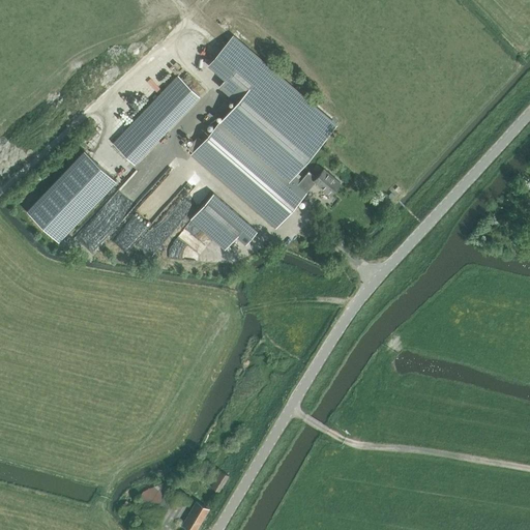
[(190,155),(276,229),(316,182),(330,195),(341,183),(324,169),(316,178),(308,172),(300,181),(298,179),(300,177),(296,173),(335,126),(232,35),(210,60),(228,76),(222,83),(239,98),(203,141),(198,137),(187,148),(193,153),(190,155)]
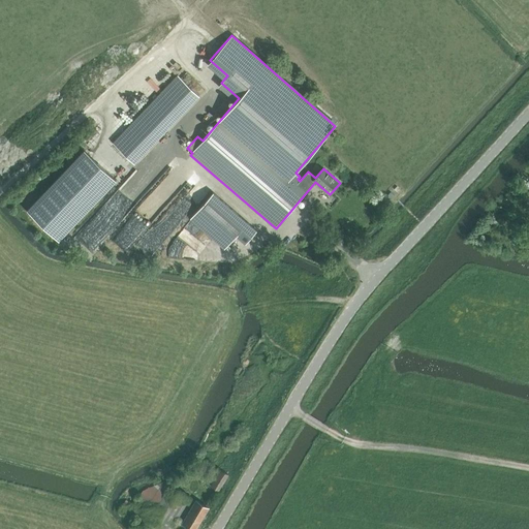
[(113,143),(134,163),(199,96),(178,74),(113,143)]
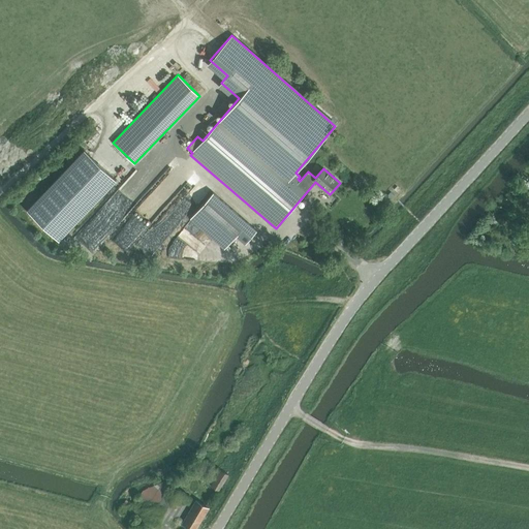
[(27,211),(59,241),(116,181),(84,151),(27,211)]
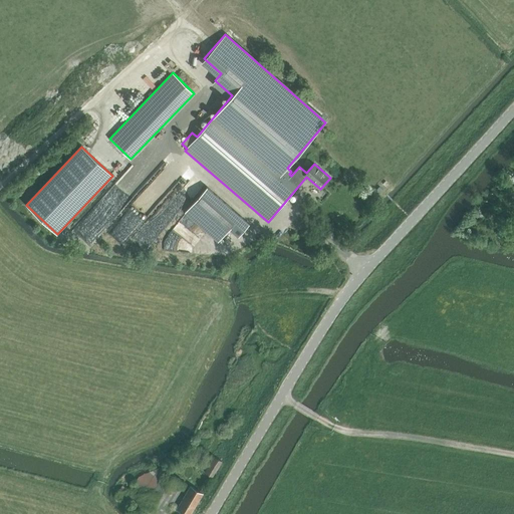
[(207,188),(185,213),(218,242),(229,229),(238,237),(249,224),(207,188)]
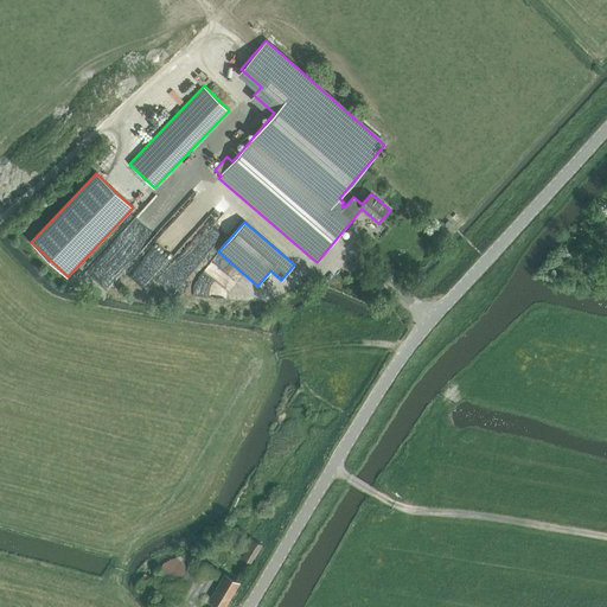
[(212,251),(215,235),(187,232),(185,267),(197,268),(198,250),(212,251)]
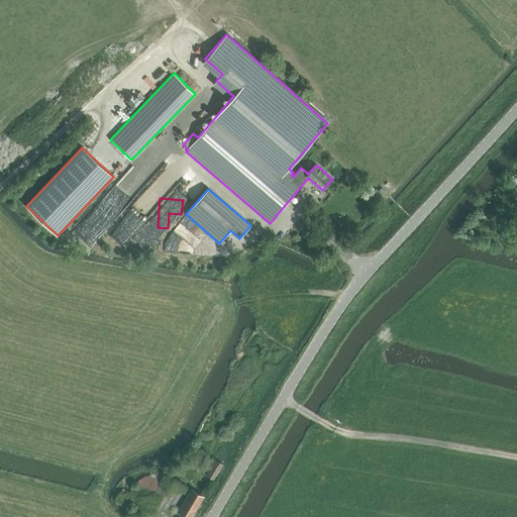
[(499,235),(503,239),(515,227),(510,223),(499,235)]
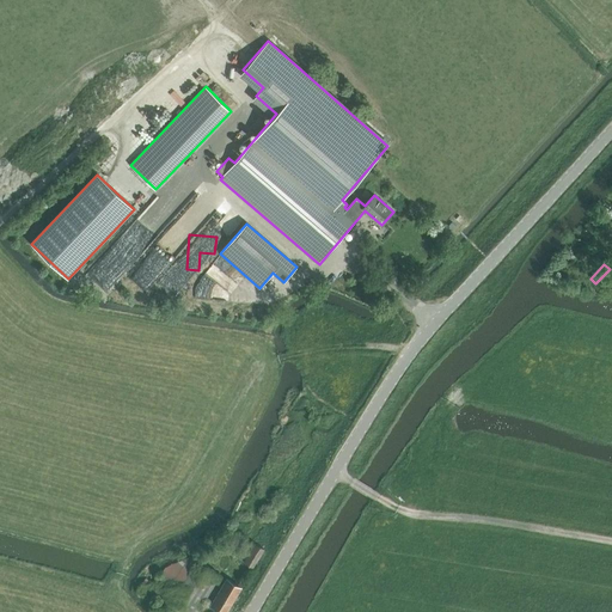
[(244,562),(254,568),(264,550),(255,544),(244,562)]
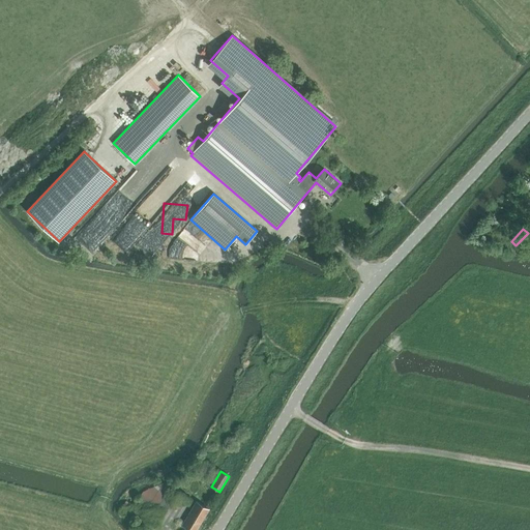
[(142,517),(164,529),(171,529),(190,499),(162,482),(144,491),(134,504),(144,512),(142,517)]
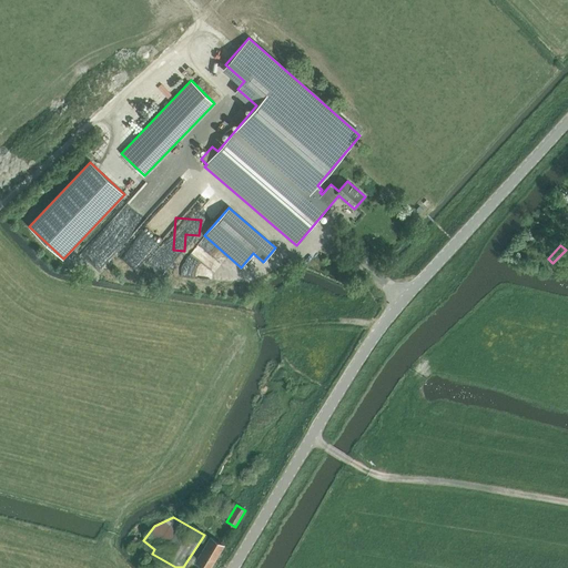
[(129,548),(134,553),(142,541),(137,537),(129,548)]
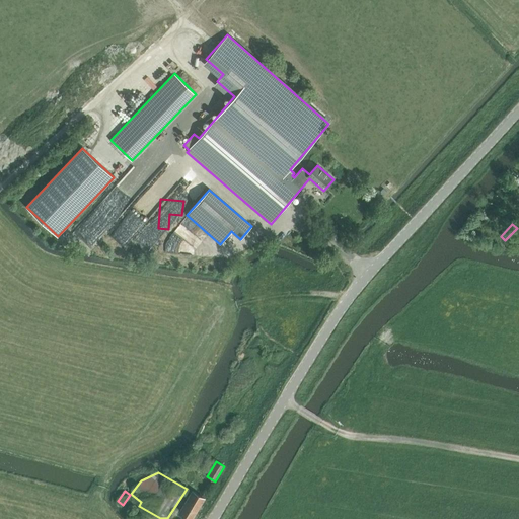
[(178,514),(187,518),(192,518),(205,499),(193,491),(178,514)]
